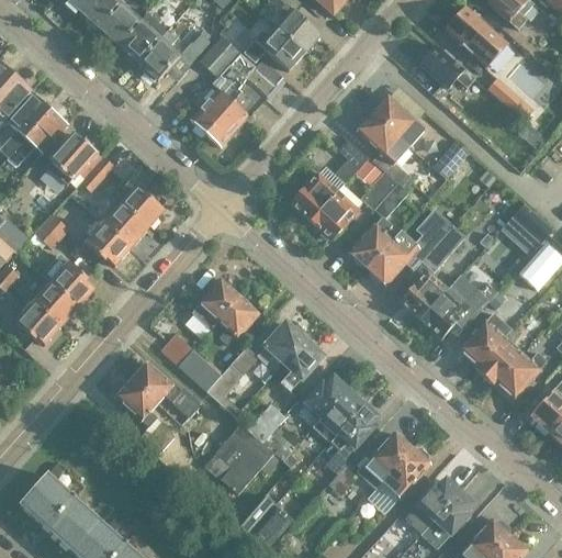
[(68,0),(79,10),(88,0),(68,0)]
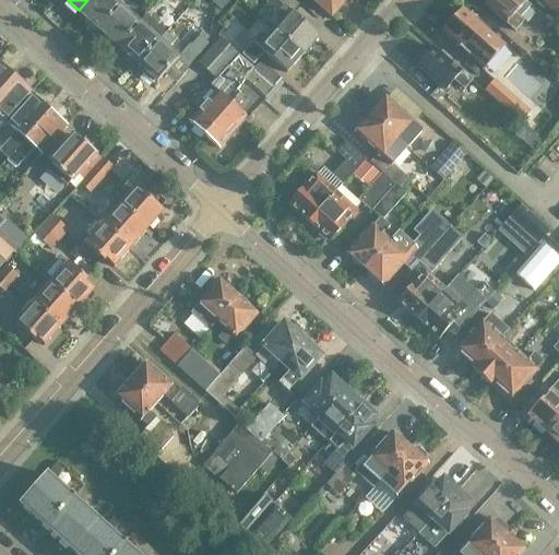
[(87,0),(79,10),(98,27),(120,3),(117,0),(87,0)]
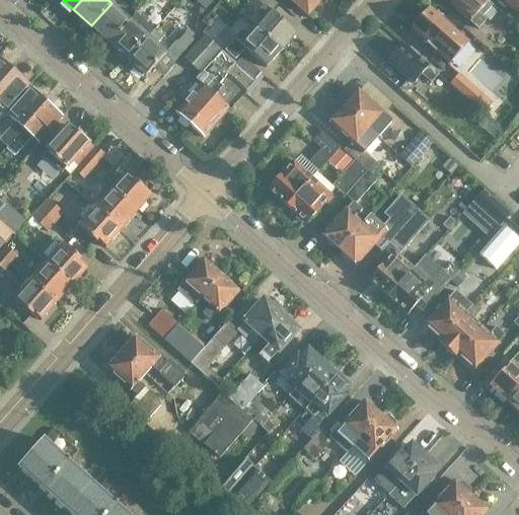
[(294,0),(306,11),(316,0),(294,0)]
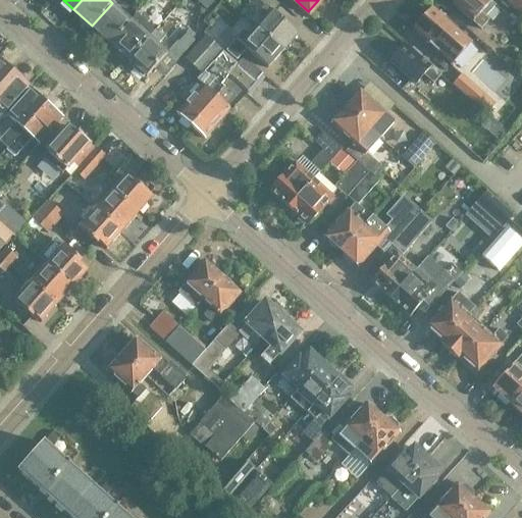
[(484,14),(494,3),(490,0),(454,0),(453,1),(480,26),(487,17),(484,14)]
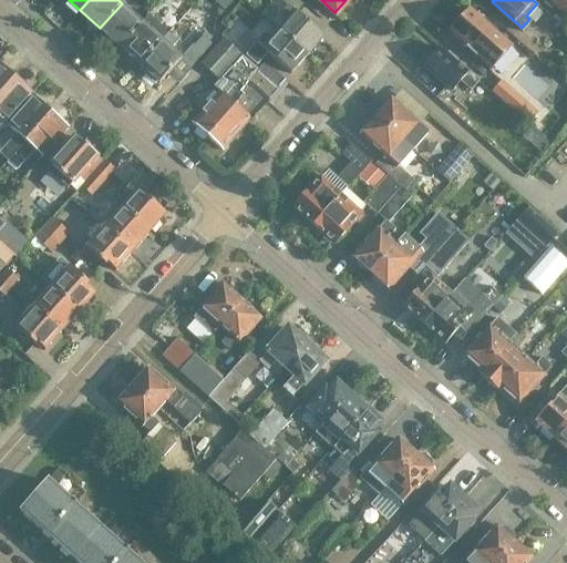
[(566,13),(566,11),(566,0),(550,0),(566,13)]
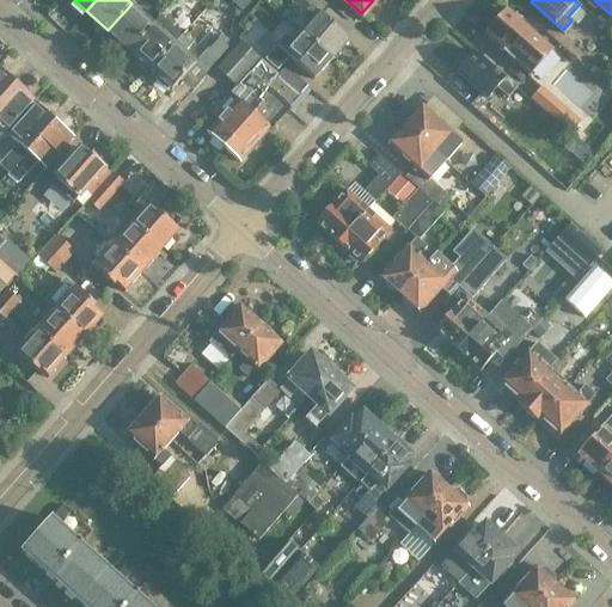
[(132,4),(108,30),(129,49),(152,23),(132,4)]
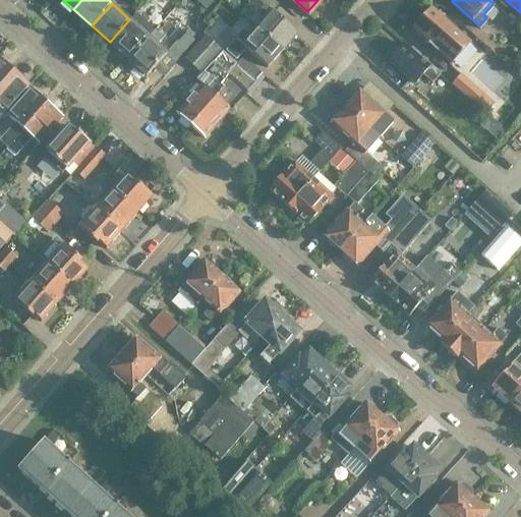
[(262,16),(254,24),(281,48),(296,32),(264,3),(257,11),(262,16)]
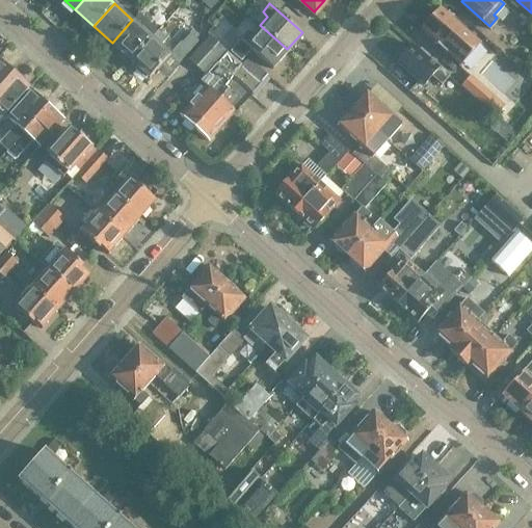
[(460,62),(479,41),(441,6),(422,28),(460,62)]
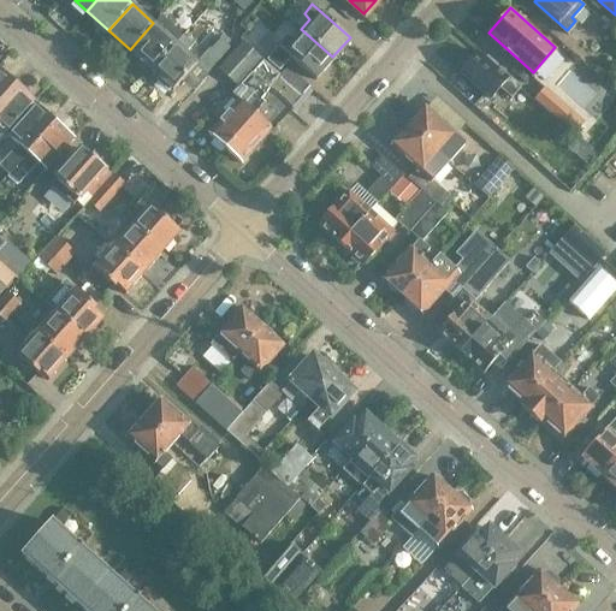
[(161,13),(153,23),(130,49),(150,67),(175,41),(183,33),(161,13)]
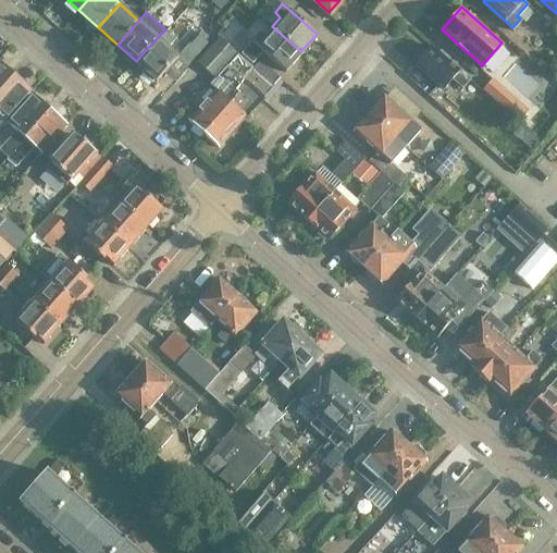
[(258,31),(251,39),(240,51),(251,61),(262,49),(285,70),(300,51),(272,26),(265,34),(258,31)]
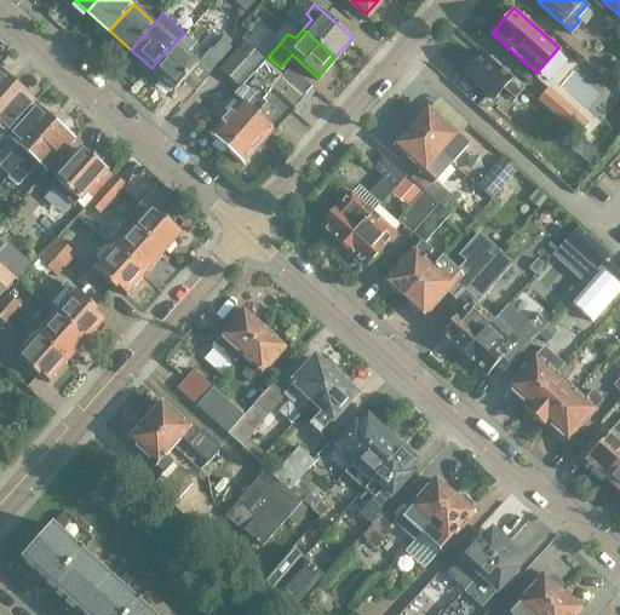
[(212,67),(231,45),(219,34),(200,56),(212,67)]
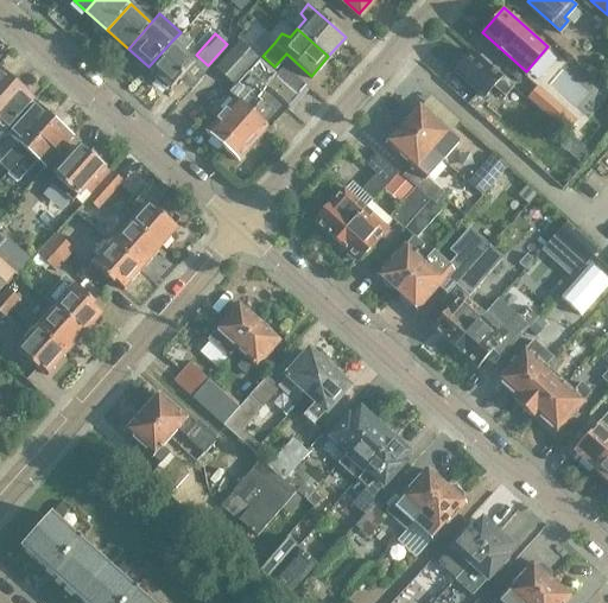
[(239,37),(214,64),(234,82),(258,55),(239,37)]
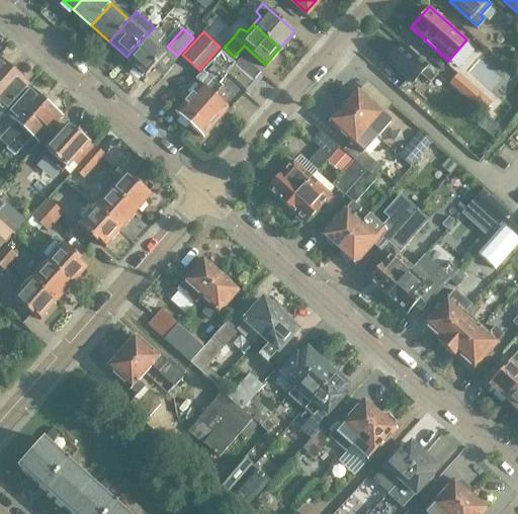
[(147,34),(126,57),(146,74),(165,52),(147,34)]
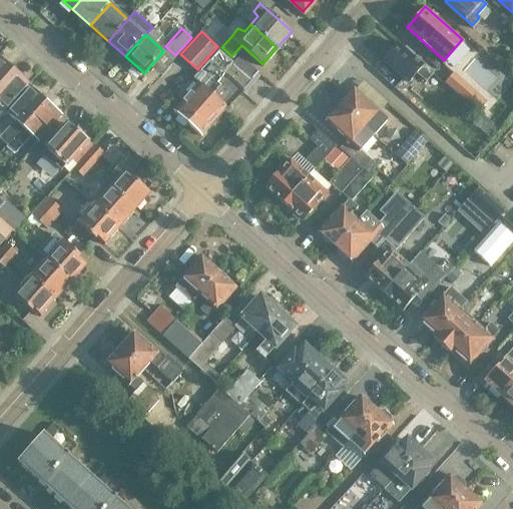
[(425,79),(432,72),(397,41),(382,57),(408,80),(416,71),(425,79)]
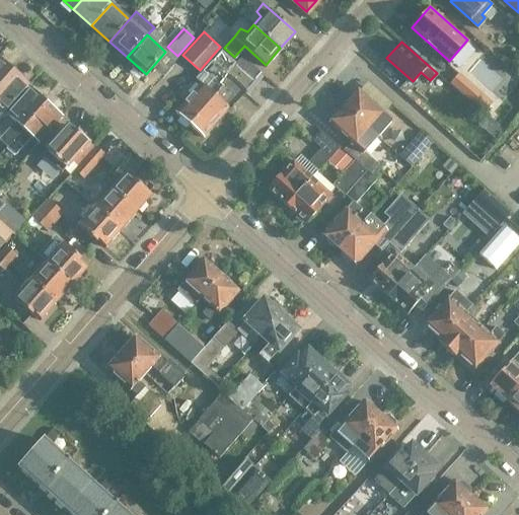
[(199,83),(175,109),(190,123),(214,95),(213,93),(220,85),(218,82),(226,73),(236,61),(222,48),(221,48),(201,71),(194,78),(199,83)]
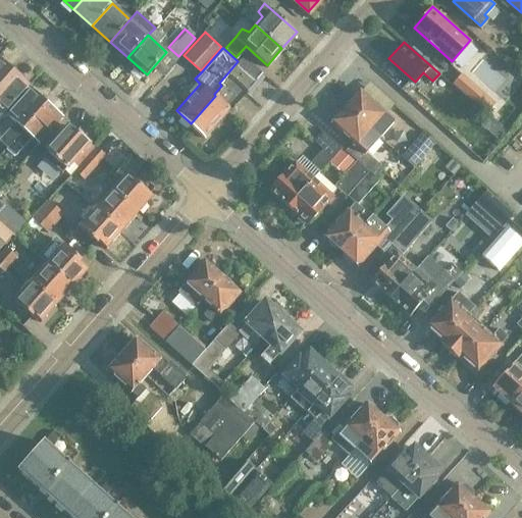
[(238,61),(227,73),(246,89),(261,71),(243,55),(238,61)]
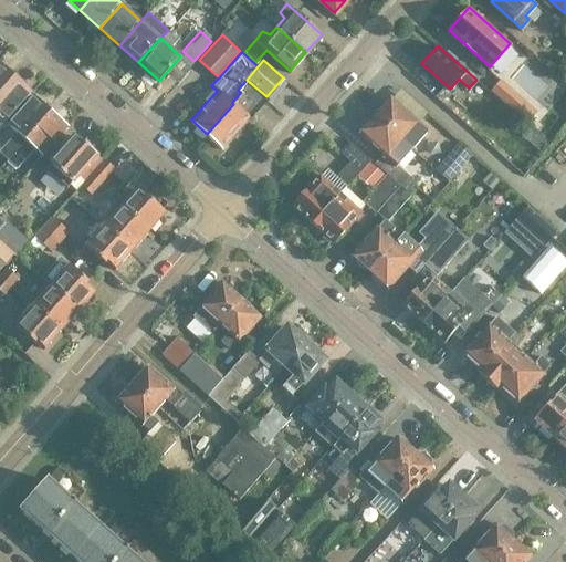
[(0,90),(13,75),(0,63),(0,90)]
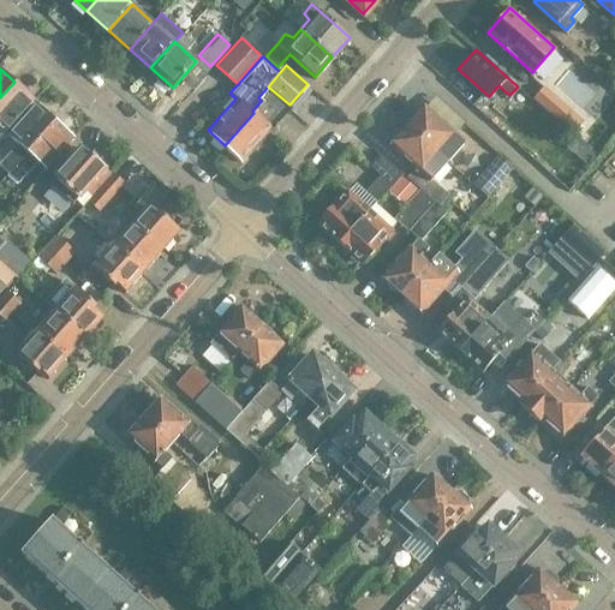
[(0,135),(33,99),(15,82),(0,97),(0,135)]
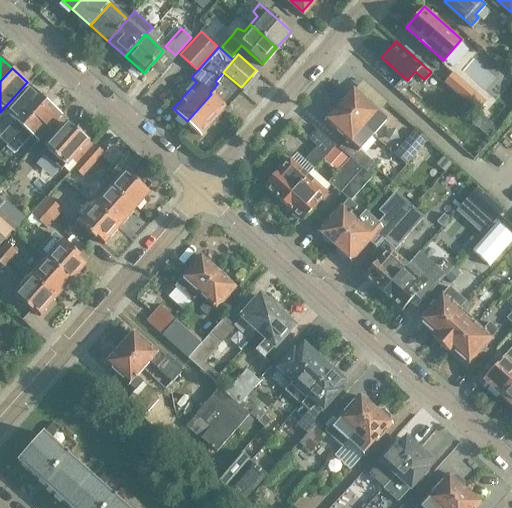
[(453,69),(443,80),(478,110),(487,99),(453,69)]
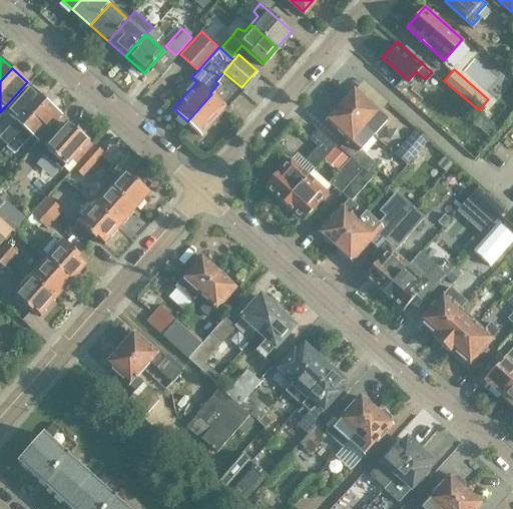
[(211,94),(187,121),(201,133),(241,87),(223,72),(215,81),(217,84),(210,92),(211,94)]
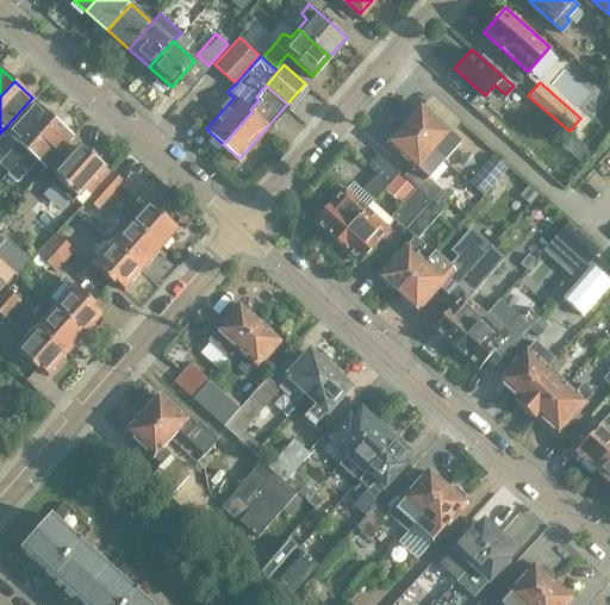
[(10,131),(19,139),(10,150),(18,158),(55,117),(36,100),(10,131)]
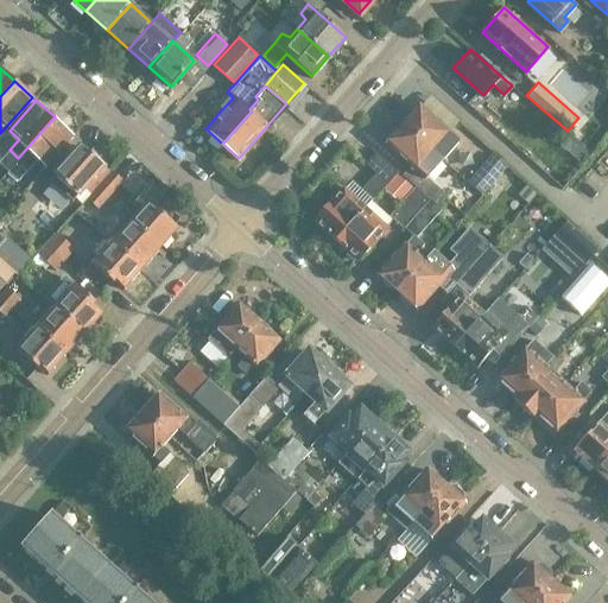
[(543,113),(529,101),(510,122),(524,134),(543,113)]
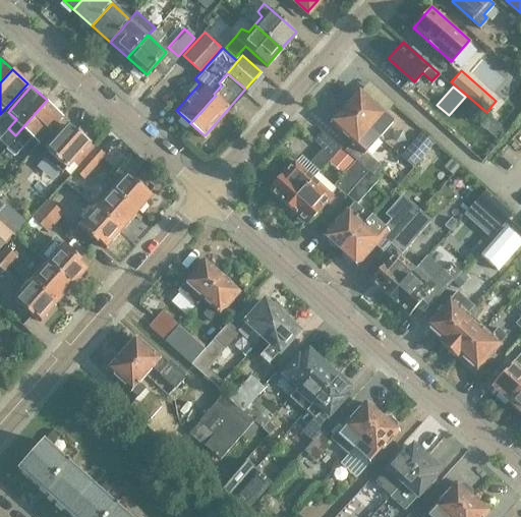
[(359,89),(345,105),(379,134),(393,119),(359,89)]
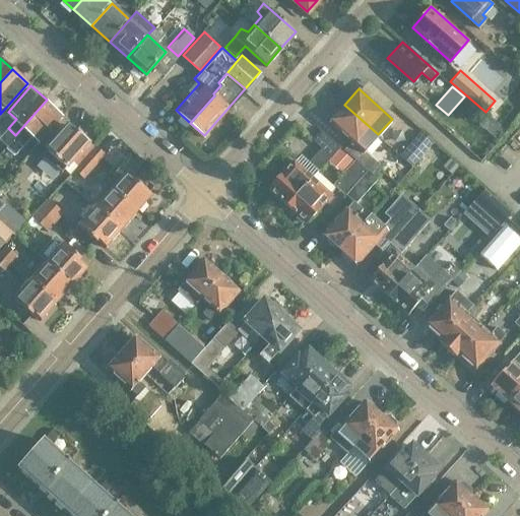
[(47,100),(15,135),(7,144),(15,151),(31,133),(40,140),(62,114),(47,100)]
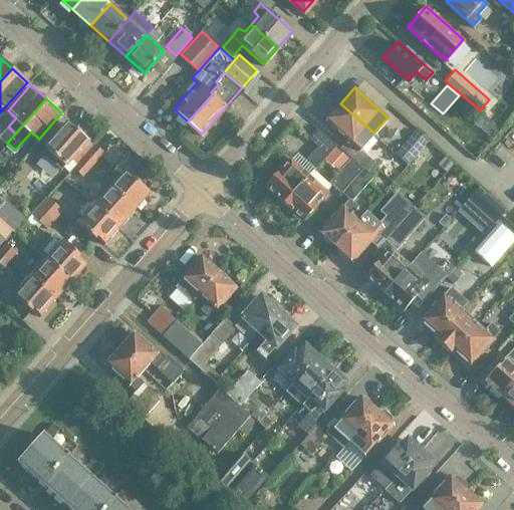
[(360,148),(373,133),(340,103),(326,118),(351,142),(359,149),(360,148)]
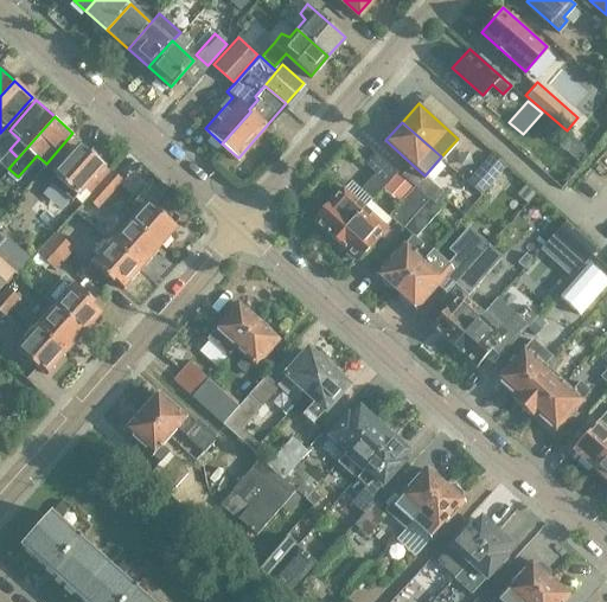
[(70,199),(83,185),(90,191),(85,197),(96,206),(121,178),(110,168),(104,175),(97,168),(102,164),(81,143),(49,179),(70,199)]
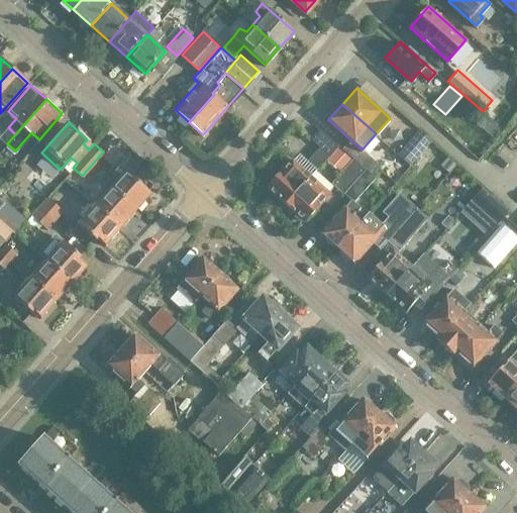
[(338,143),(319,126),(310,137),(319,145),(306,160),(316,169),(338,143)]
